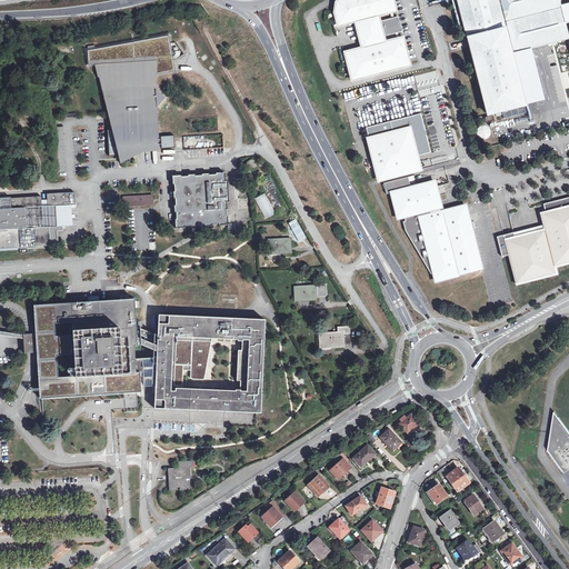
[(379,21),(378,15),(396,10),(392,0),(341,0),(338,3),(336,13),(338,20),(339,26),(356,21),(363,49),(346,53),(349,66),(353,79),(410,65),(408,60),(402,38),(385,42),(383,36),(401,31),(397,17),(379,21)]
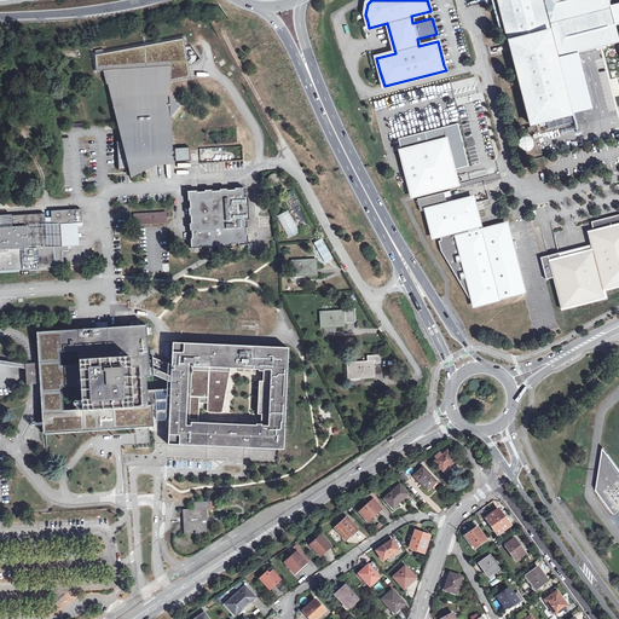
[(497,0),(531,125),(547,121),(548,129),(573,123),(556,59),(541,0),(497,0)]
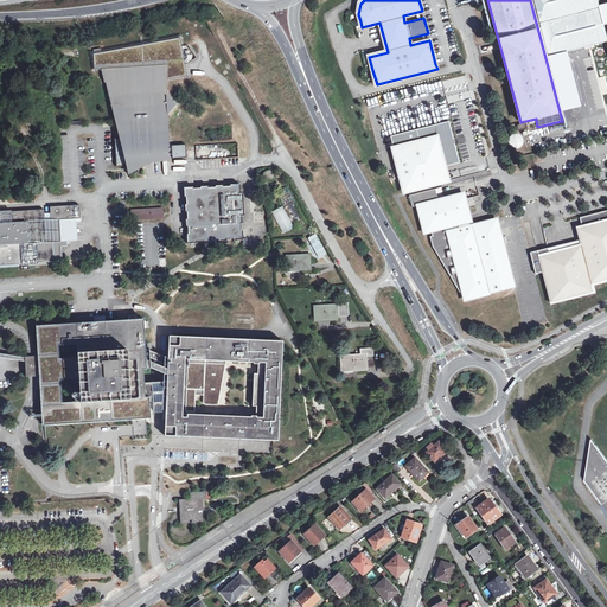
[(602,25),(599,8),(596,0),(530,0),(545,58),(606,42),(602,25)]
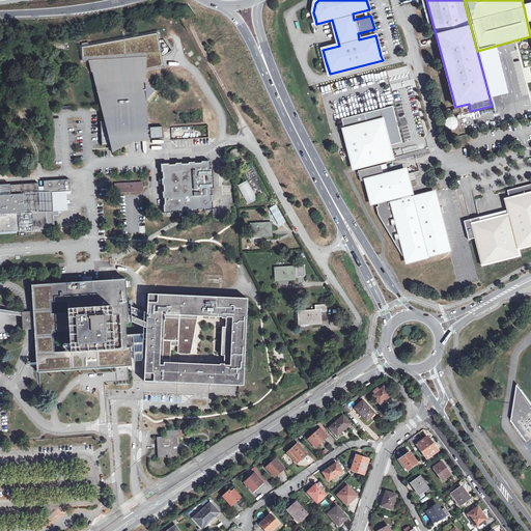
[(101,121),(102,146),(110,145),(110,140),(112,139),(112,154),(126,148),(124,139),(127,139),(128,144),(136,143),(136,142),(148,141),(148,128),(146,101),(154,91),(145,84),(144,71),(164,66),(162,56),(164,56),(162,49),(161,49),(159,40),(158,33),(90,46),(89,43),(83,44),(84,61),(89,60),(92,73),(98,72),(99,84),(101,84),(102,95),(104,95),(105,107),(107,107),(108,121),(105,121),(101,121)]
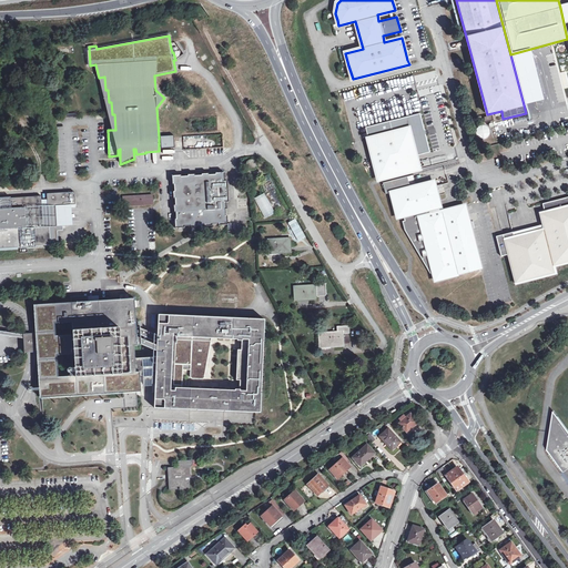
[(175,42),(170,43),(172,52),(173,52),(175,60),(183,54),(175,42)]
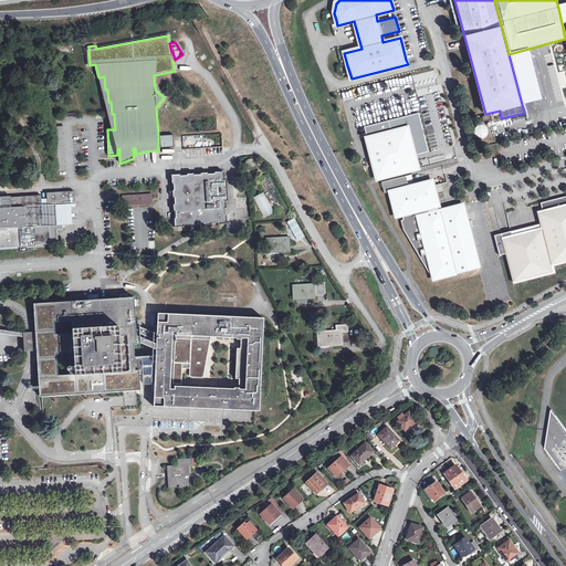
[(98,77),(112,129),(115,129),(114,114),(112,114),(111,102),(108,102),(107,90),(105,90),(104,76),(98,77)]
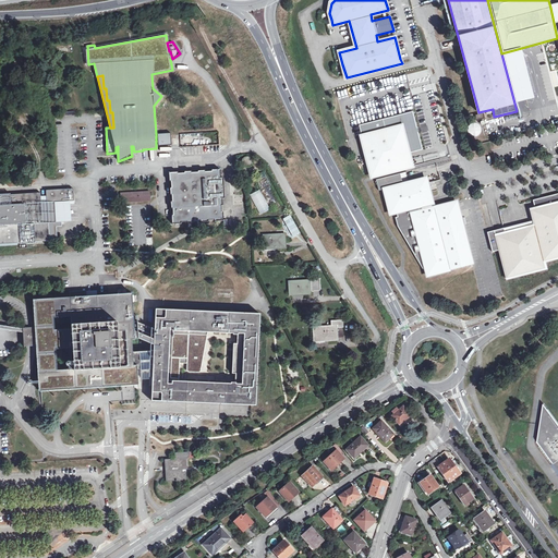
[(362,136),(372,176),(412,166),(409,153),(423,149),(417,132),(417,129),(413,111),(383,119),(386,130),(362,136)]
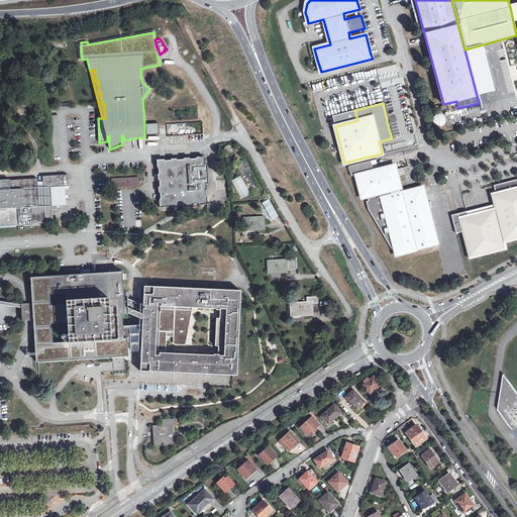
[(357,120),(354,110),(332,116),(335,126),(357,120)]
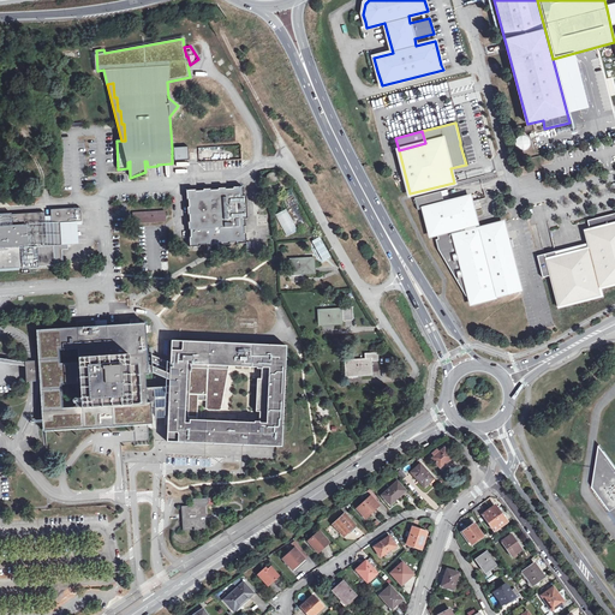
[(525,136),(521,136),(518,137),(517,139),(515,141),(514,142),(514,144),(515,148),(517,149),(519,150),(521,151),(524,151),(526,150),(529,148),(530,145),(530,142),(529,138),(526,137),(525,136)]
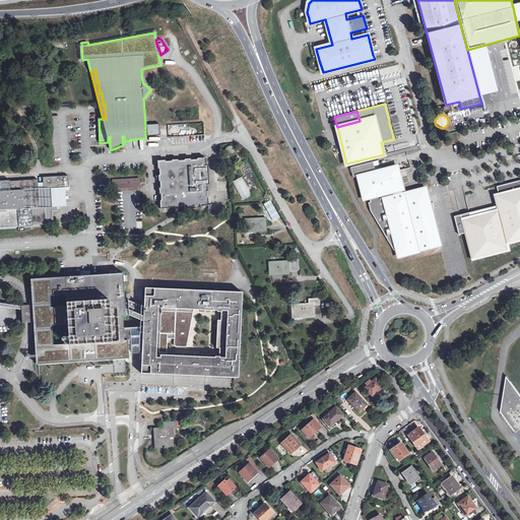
[(159,124),(146,125),(147,136),(159,135),(159,124)]
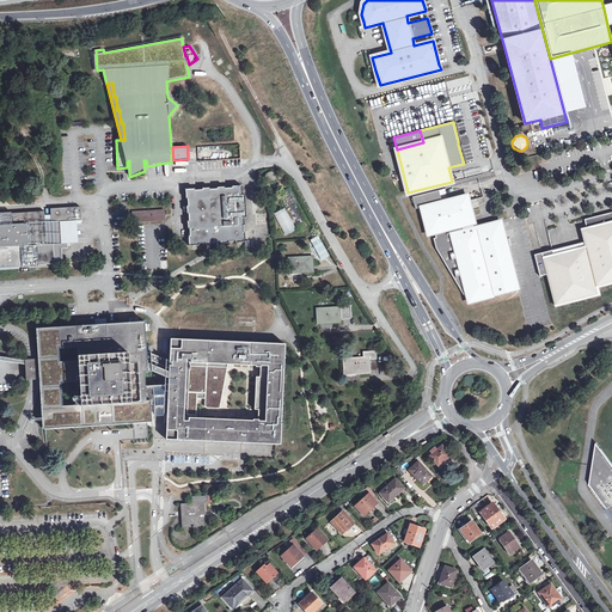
[(275,182),(276,178),(275,175),(271,172),(268,175),(265,178),(267,182),(270,183),(273,183),(275,182)]
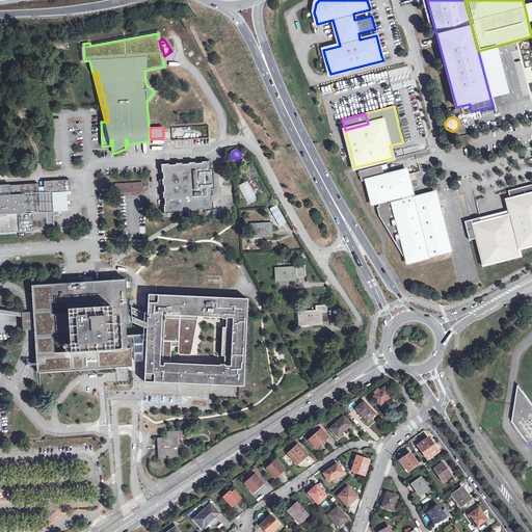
[(164,186),(164,192),(163,192),(163,198),(165,198),(165,205),(164,205),(164,213),(173,213),(173,212),(179,211),(179,212),(186,212),(186,211),(192,211),(192,212),(198,211),(198,210),(205,210),(205,211),(213,210),(213,203),(211,203),(211,196),(212,196),(212,189),(214,189),(213,169),(211,169),(210,162),(202,162),(202,163),(195,164),(195,162),(189,163),(189,164),(183,164),(183,163),(176,164),(176,165),(169,165),(169,164),(161,164),(162,174),(163,174),(164,180),(162,180),(163,186),(164,186)]
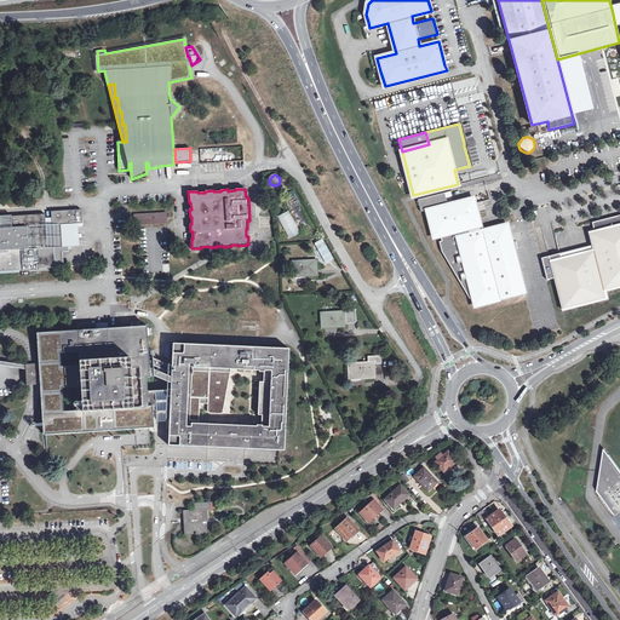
[(283,195),(304,236),(314,230),(294,190),(283,195)]
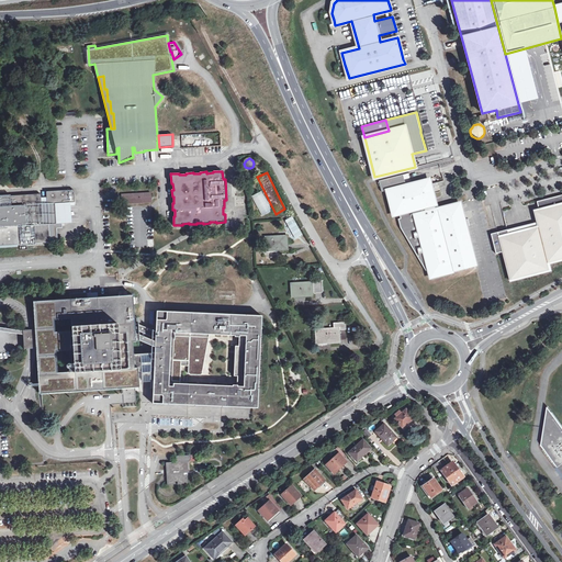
[(396,218),(398,227),(427,270),(429,270),(431,278),(476,266),(460,203),(436,210),(435,205),(436,204),(431,184),(429,178),(405,184),(403,175),(379,181),(382,192),(384,191),(391,215),(397,213),(398,217),(396,218)]
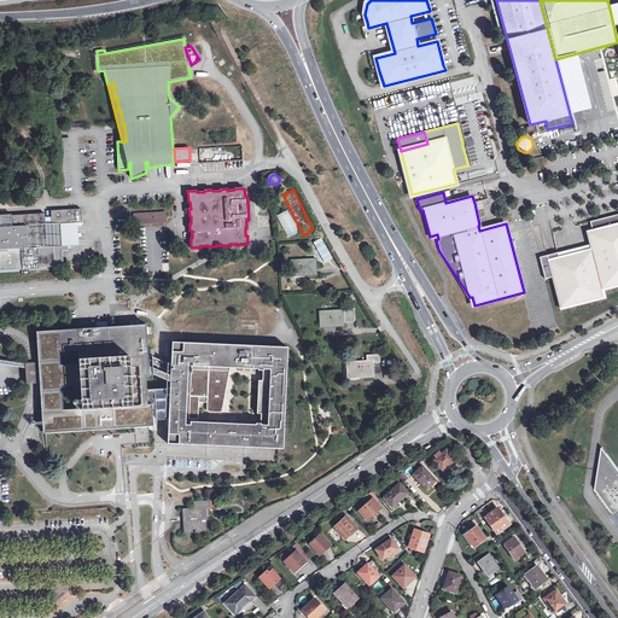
[(0,270),(63,267),(63,251),(69,251),(68,240),(63,242),(63,223),(82,222),(81,209),(51,211),(52,225),(45,225),(45,214),(0,216),(0,270)]
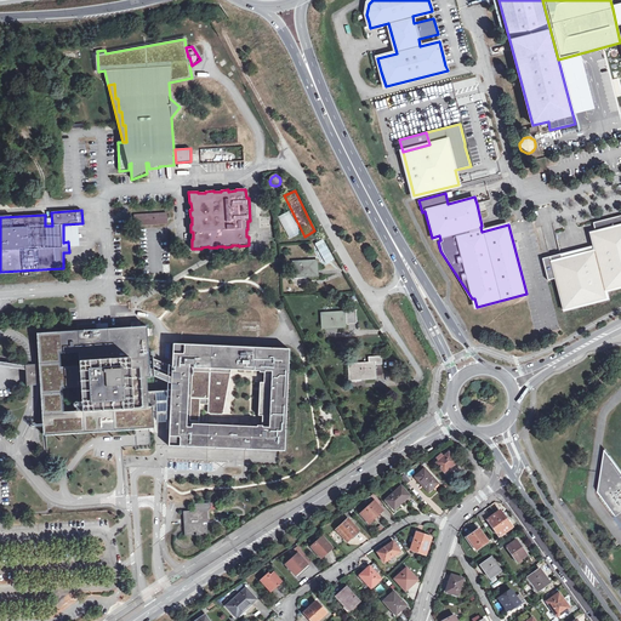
[(290,212),(279,217),(289,238),(298,233),(290,212)]
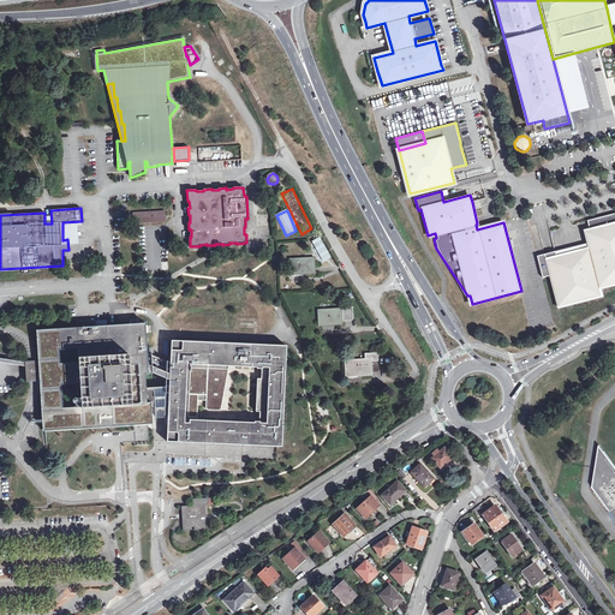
[(165,221),(165,212),(133,214),(133,224),(165,221)]
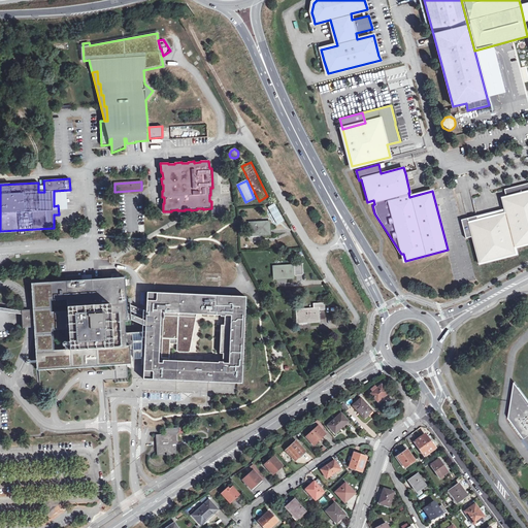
[(506,212),(515,246),(527,242),(527,182),(504,189),(506,197),(504,201),(505,203),(506,212)]
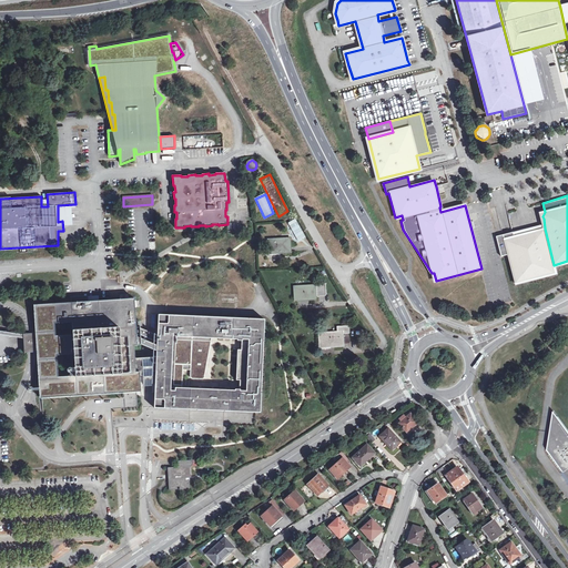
[(295,219),(287,223),(297,241),(305,236),(295,219)]
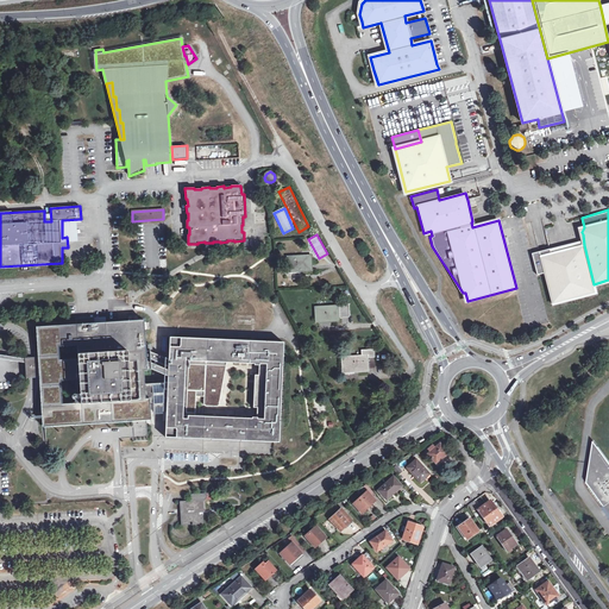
[(594,284),(584,245),(552,253),(551,249),(532,253),(538,275),(545,272),(553,303),(596,292),(594,284)]
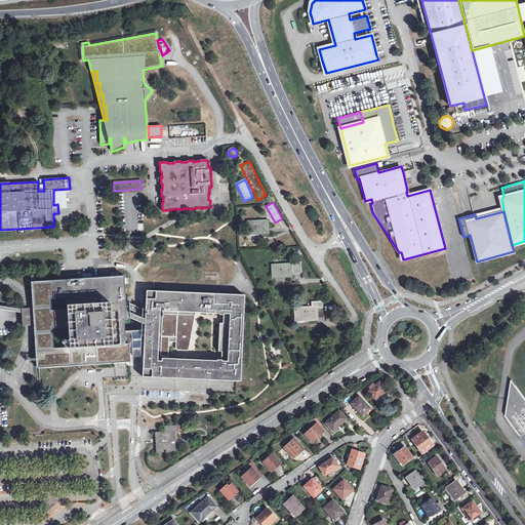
[(268,220),(259,220),(259,223),(248,224),(248,233),(259,232),(260,234),(269,234),(268,220)]
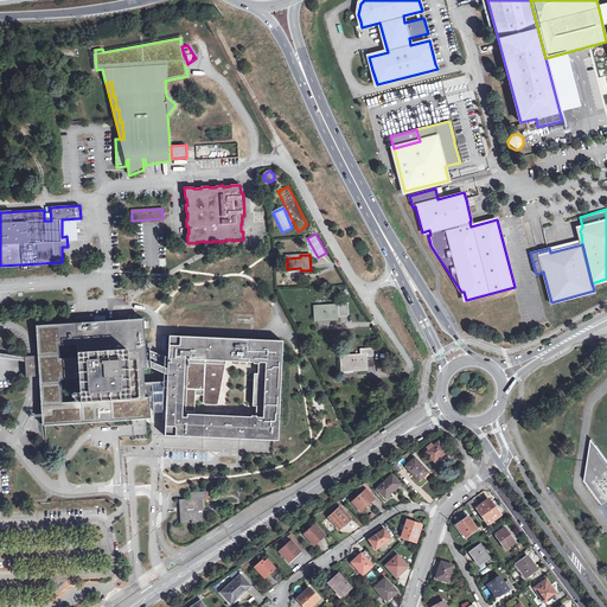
[(330,307),(330,305),(313,306),(314,321),(330,320),(330,318),(318,319),(317,308),(330,307)]
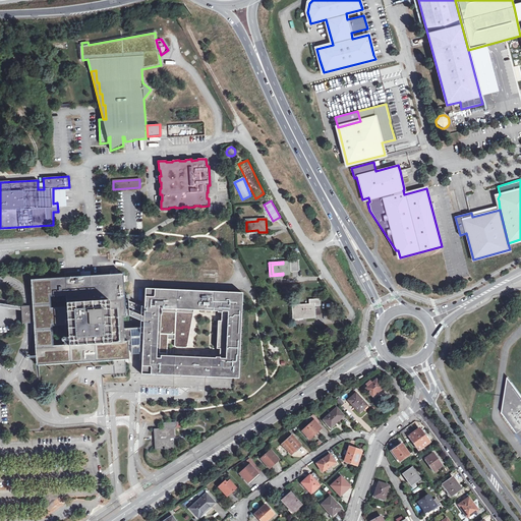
[(289,262),(283,262),(283,264),(272,265),(273,274),(283,273),(283,275),(290,275),(289,262)]
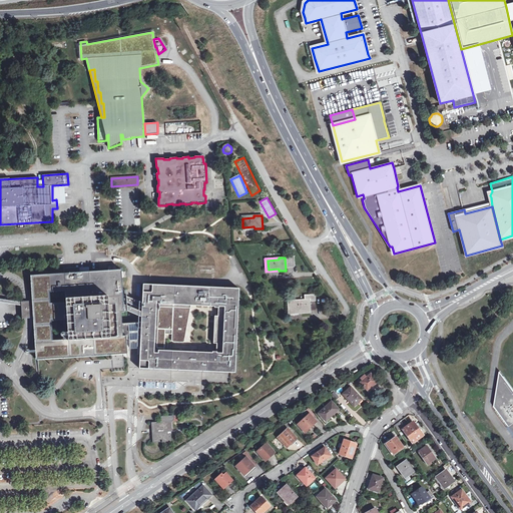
[(38,358),(110,353),(123,352),(127,352),(126,336),(123,336),(122,329),(122,324),(121,312),(124,312),(123,290),(121,272),(32,278),(34,301),(29,302),(21,302),(21,303),(22,306),(22,319),(30,318),(35,318),(38,358)]
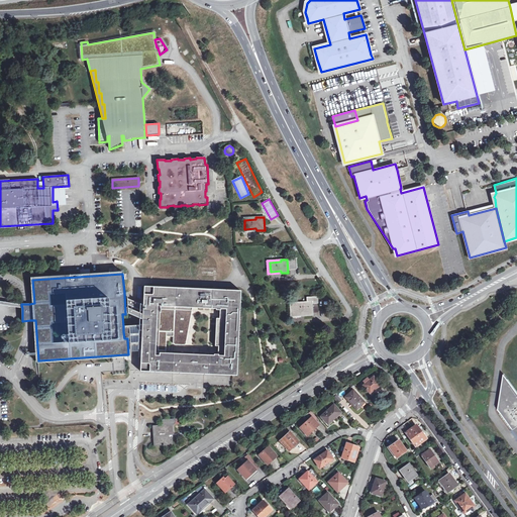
[(141,357),(140,371),(232,376),(237,376),(240,303),(241,303),(241,302),(240,302),(240,291),(217,290),(144,287),(143,306),(143,312),(142,325),(142,329),(123,331),(124,338),(127,338),(128,354),(128,359),(131,359),(130,350),(131,350),(130,345),(133,345),(133,343),(135,343),(135,345),(138,345),(138,349),(138,356),(141,357)]
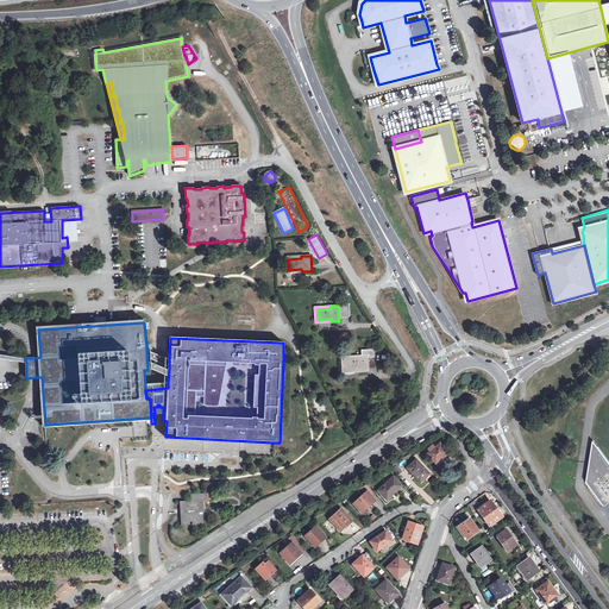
[(169,368),(169,360),(150,351),(150,344),(146,344),(148,370),(151,370),(151,359),(169,368)]
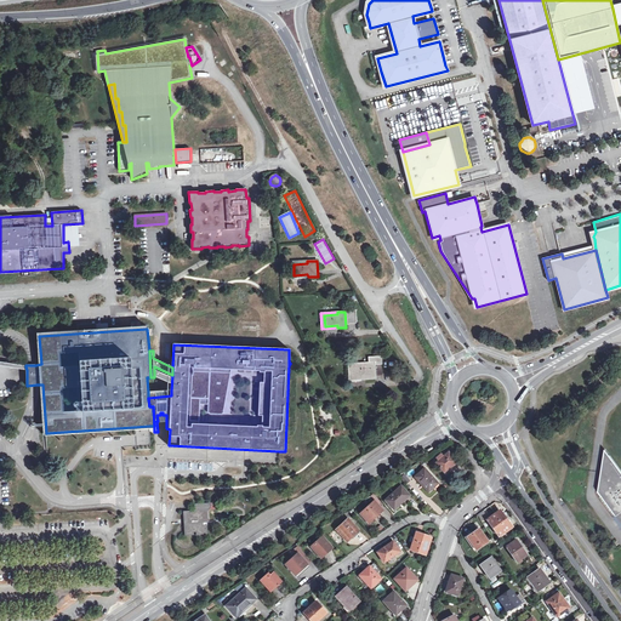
[(349,366),(349,377),(365,376),(365,379),(376,379),(376,375),(382,375),(381,357),(369,358),(369,363),(360,363),(360,366),(349,366)]
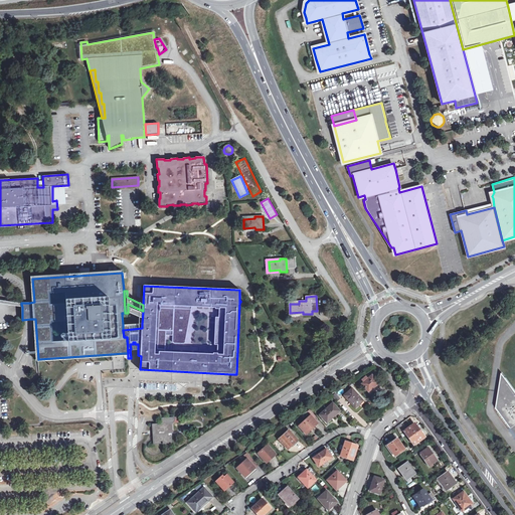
[(125,371),(124,353),(111,354),(113,372),(125,371)]
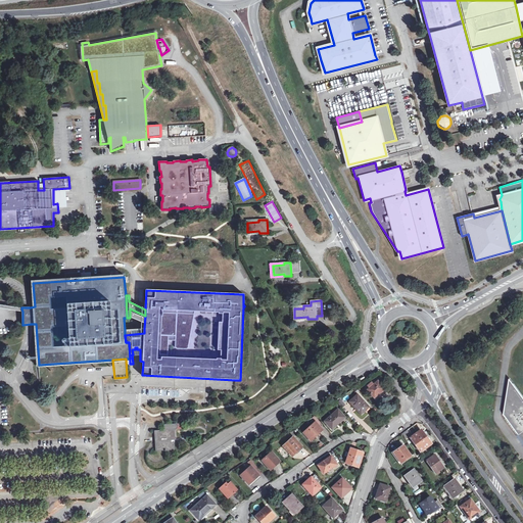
[(368,389),(374,396),(376,398),(382,394),(380,392),(384,388),(378,381),(368,389)]
